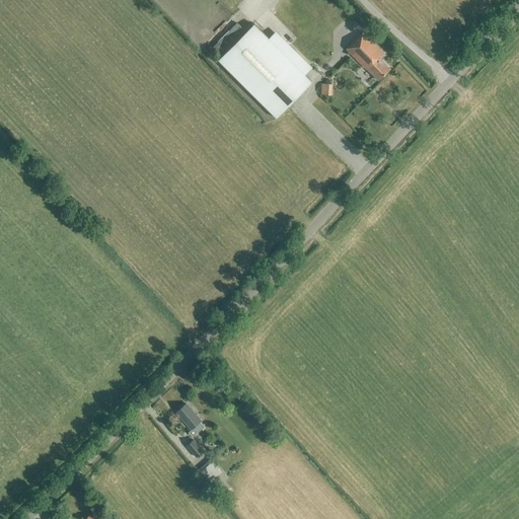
[(290,46),(283,53),(253,24),(246,32),(237,23),(212,48),(221,57),(218,61),(276,119),(312,82),(305,75),(312,68),(290,46)]
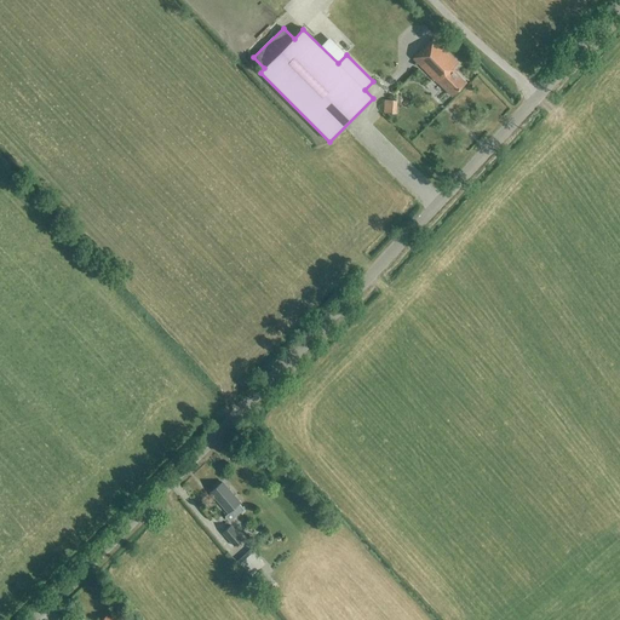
[(468,82),(453,68),(458,63),(432,39),(413,58),(452,98),(468,82)]
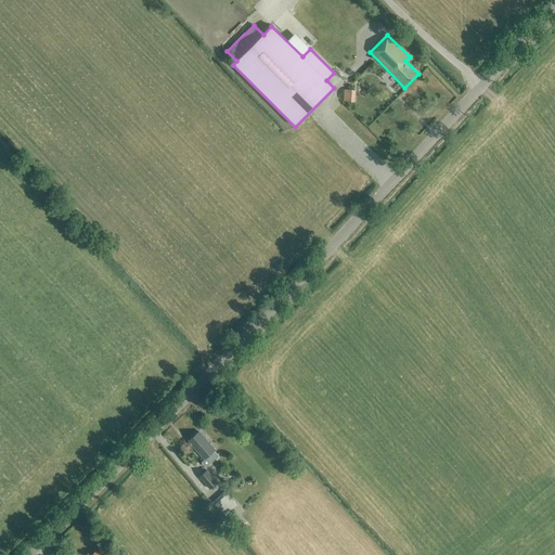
[(357,100),(358,88),(345,88),(345,100),(357,100)]
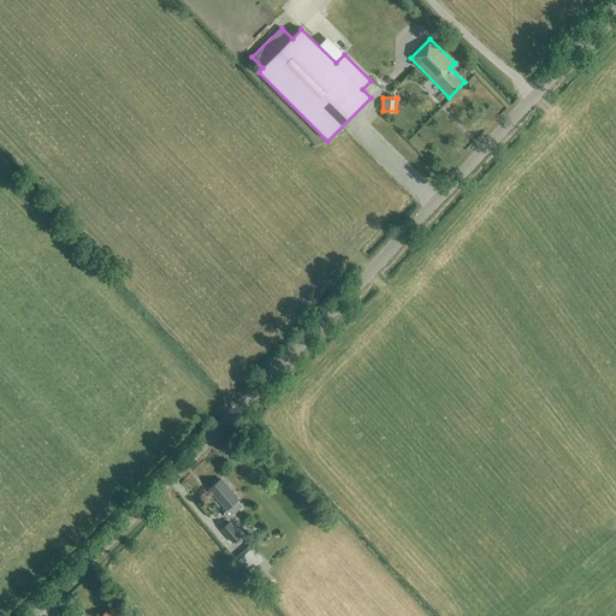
[(234,515),(243,507),(237,501),(238,501),(220,480),(212,487),(219,496),(217,498),(226,510),(229,509),(234,515)]
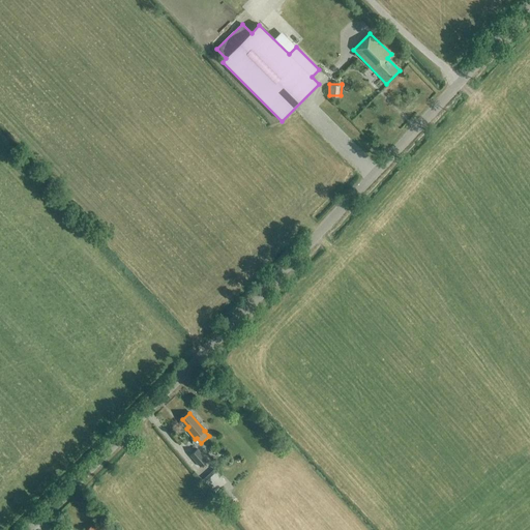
[(190,455),(201,467),(208,462),(198,449),(190,455)]
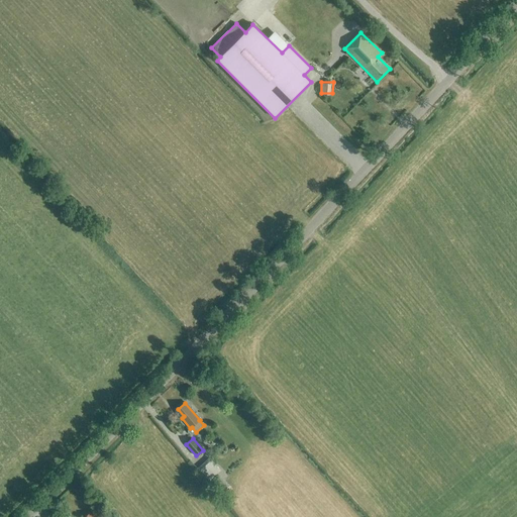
[(221,471),(209,458),(198,469),(209,481),(221,471)]
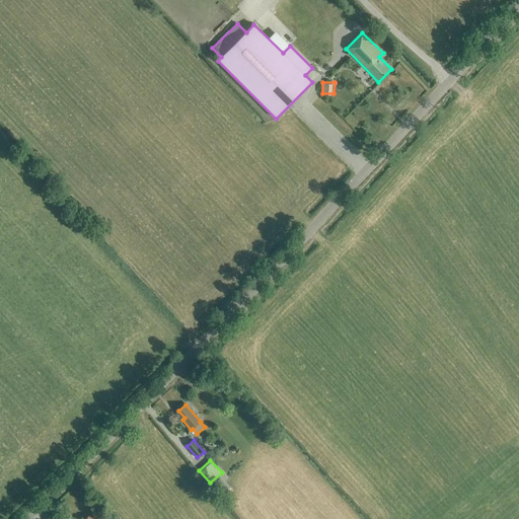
All buildings are outlined.
